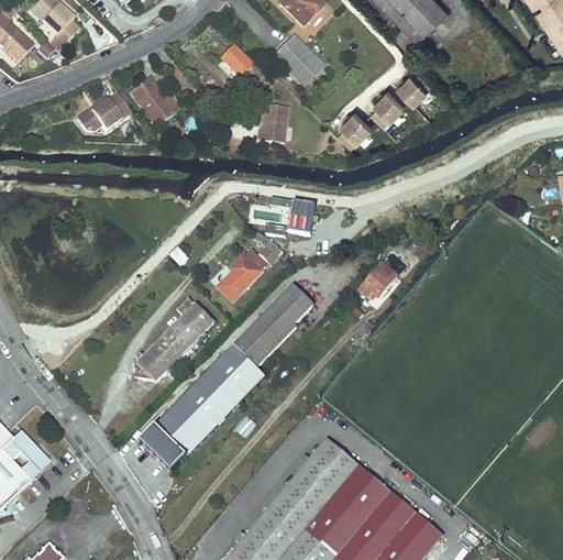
[(61,2),(58,0),(39,0),(34,4),(46,15),(43,20),(57,33),(54,36),(62,44),(78,28),(70,20),(73,18),(58,4),(61,2)]
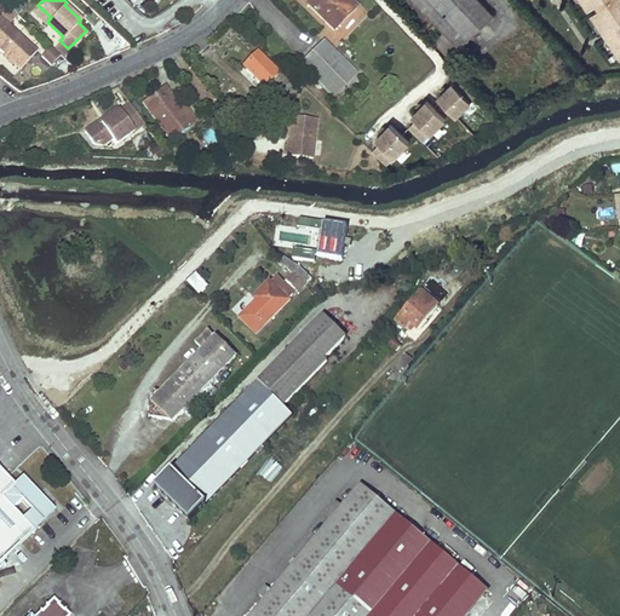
[(357,5),(351,0),(308,0),(306,1),(333,28),(357,5)]
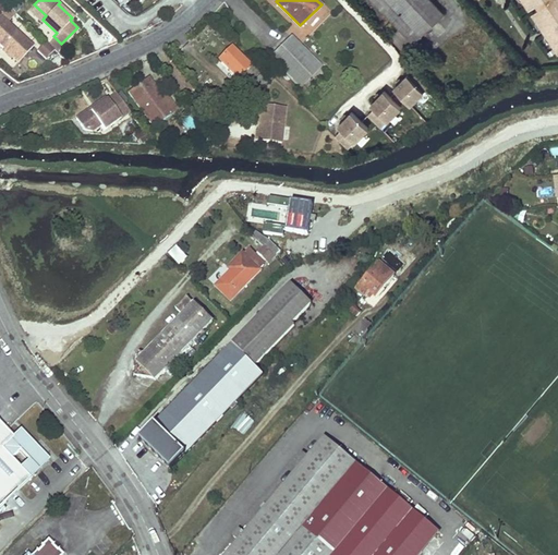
[(443,11),(432,0),(375,0),(399,25),(389,34),(401,46),(411,37),(412,39),(443,11)]
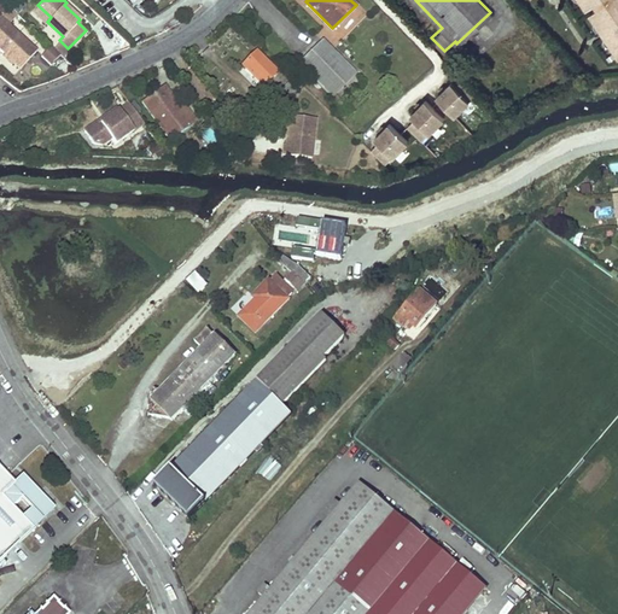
[(567,0),(558,5),(566,21),(576,15),(567,0)]
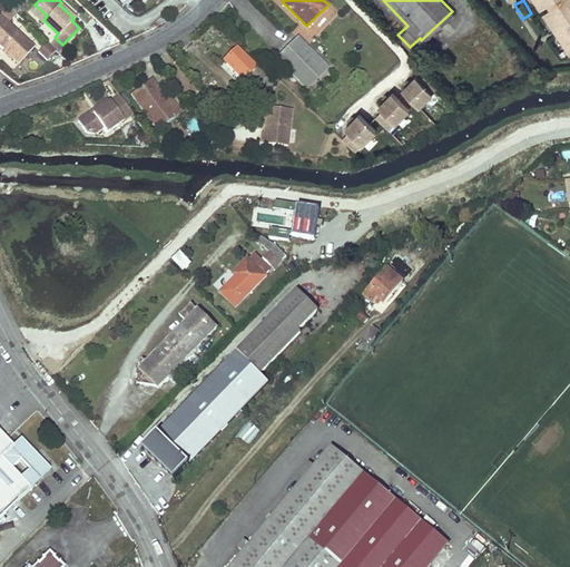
[(537,0),(541,6),(548,1),(552,7),(544,12),(557,27),(560,25),(563,29),(559,31),(569,46),(569,0),(537,0)]
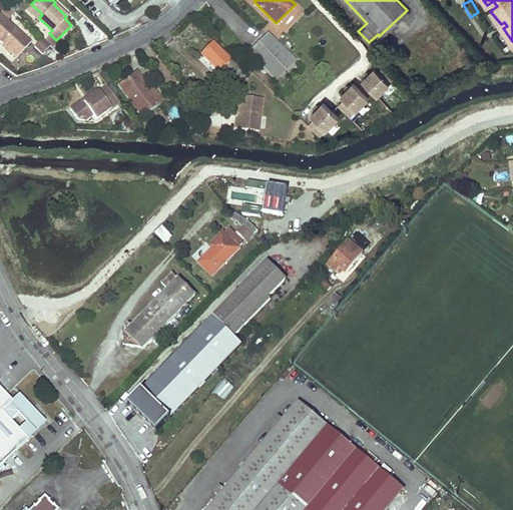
[(30,39),(1,11),(0,12),(0,39),(16,55),(30,39)]
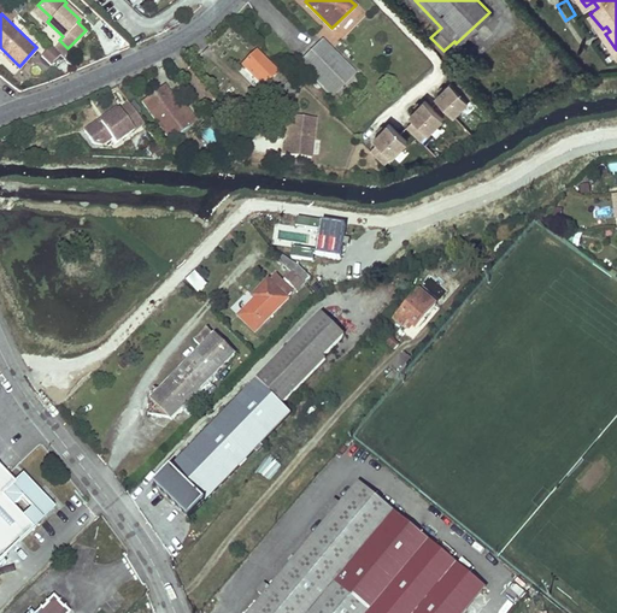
[(356,72),(322,39),(299,62),(331,95),(356,72)]
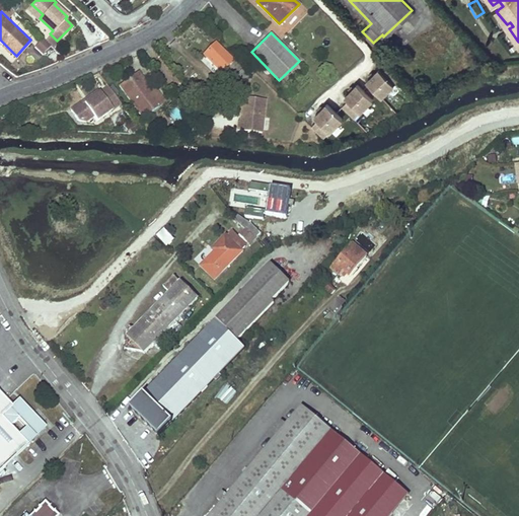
[(50,45),(42,37),(33,46),(42,53),(50,45)]
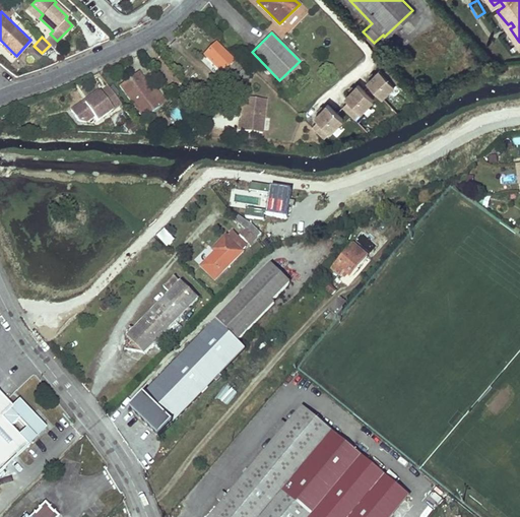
[(233,59),(216,42),(204,53),(221,70),(233,59)]
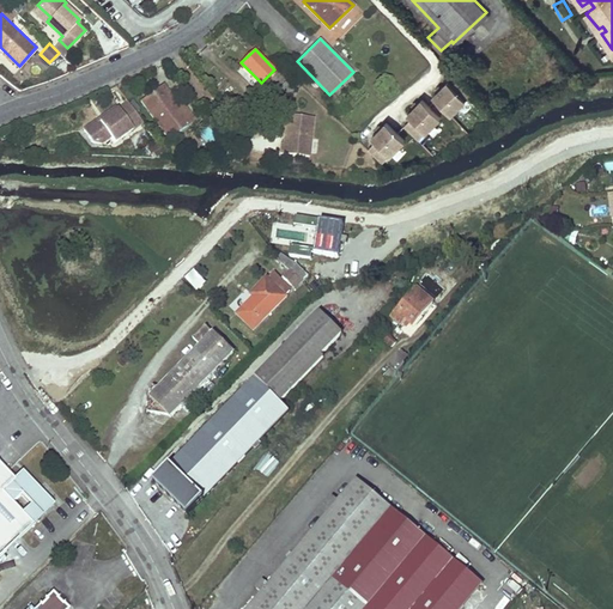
[(477,60),(468,50),(454,64),(462,73),(477,60)]
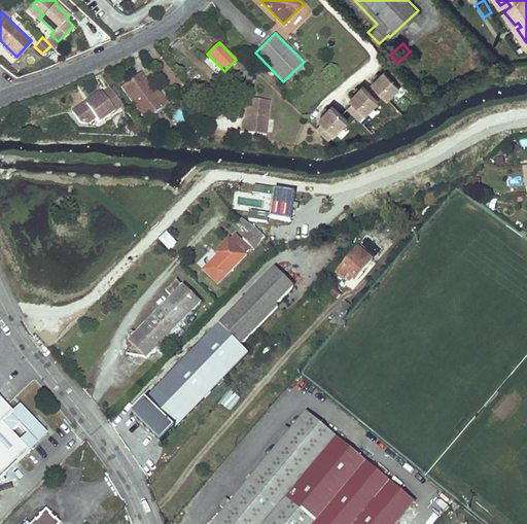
[(369,75),(388,97),(401,84),(393,75),(395,73),(385,61),(369,75)]
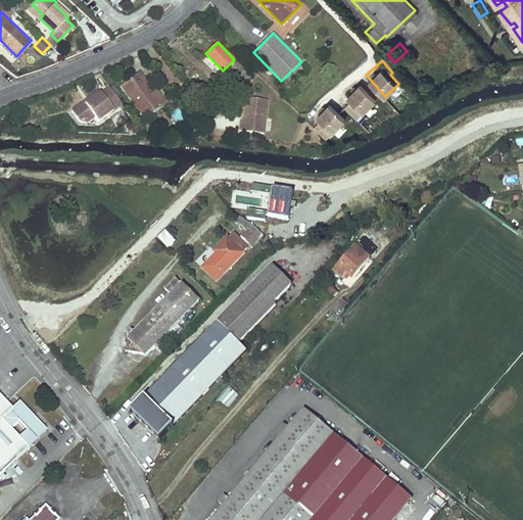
[(153,90),(140,71),(121,85),(145,117),(160,105),(151,92),(153,90)]
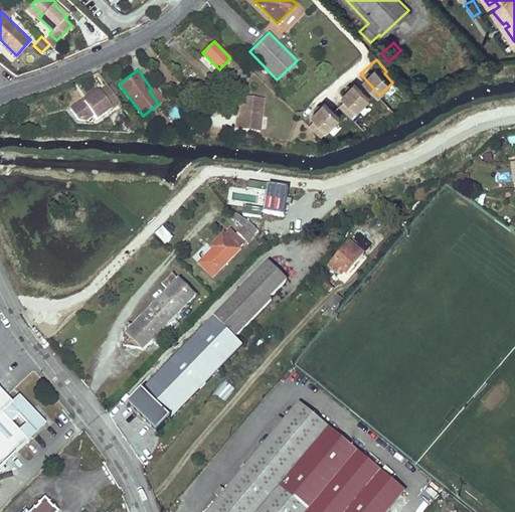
[(352,115),(370,96),(353,79),(340,93),(345,97),(339,103),(352,115)]
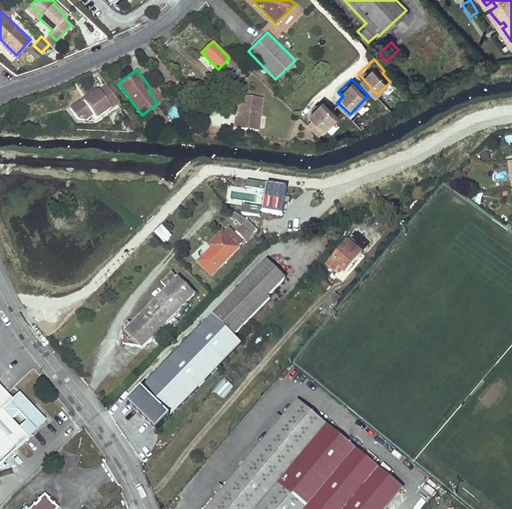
[(120,100),(107,83),(99,89),(84,99),(82,96),(70,105),(77,115),(85,118),(93,112),(97,117),(120,100)]
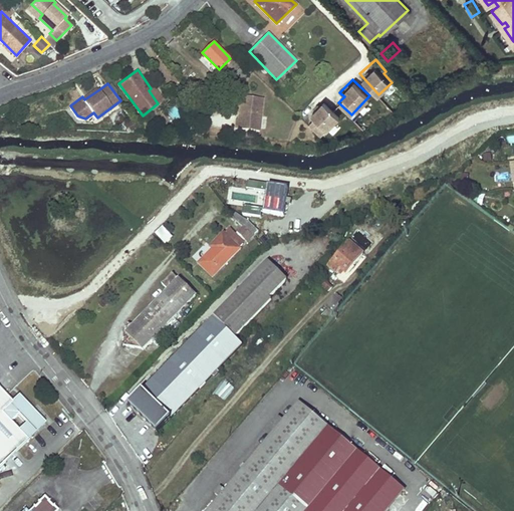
[(84,99),(99,89),(97,86),(82,96),(84,99)]
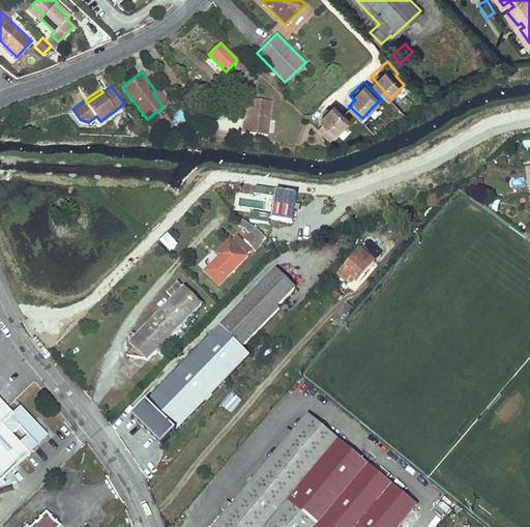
[(155,91),(153,93),(163,107),(169,103),(158,89),(155,91)]
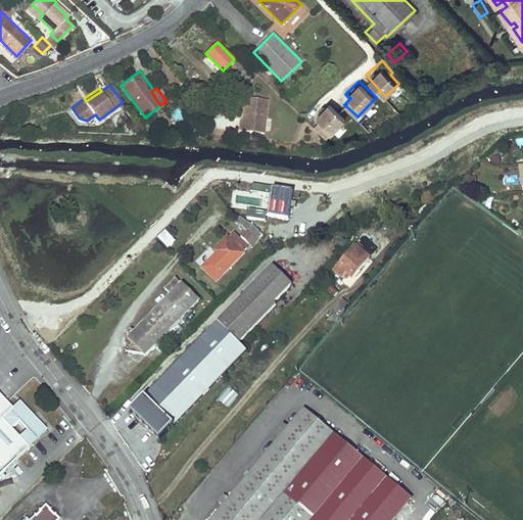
[(266,100),(243,97),(239,123),(238,123),(237,131),(262,134),(266,100)]
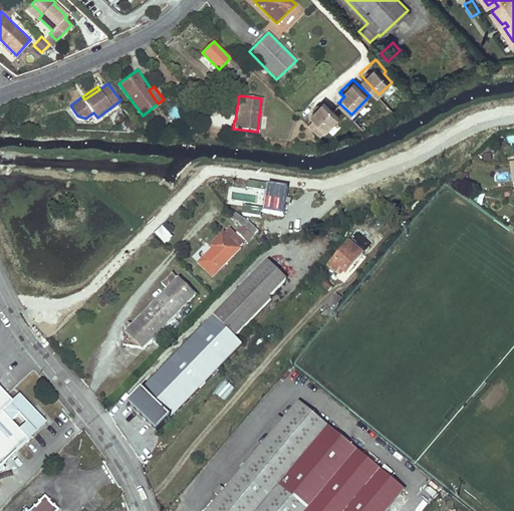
[(321,135),(339,115),(322,98),(303,116),(321,135)]
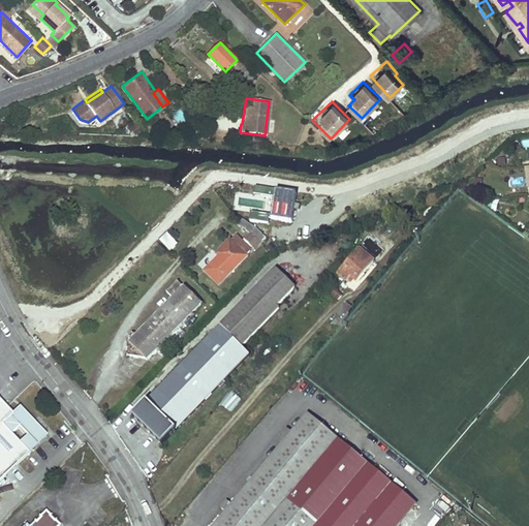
[(263,199),(257,196),(253,206),(259,209),(263,199)]
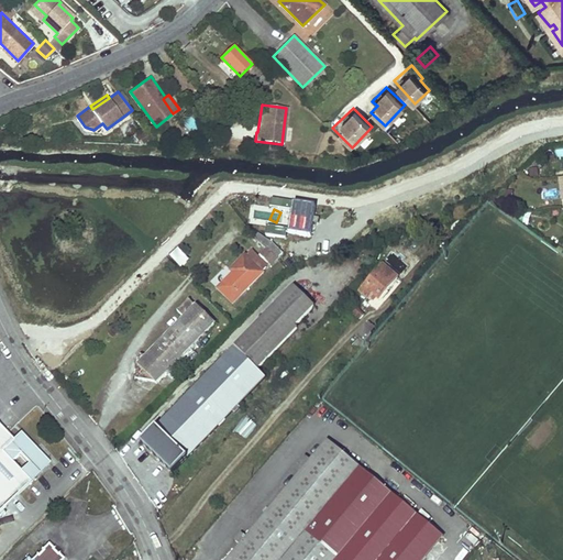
[(280,250),(271,240),(260,252),(269,262),(280,250)]
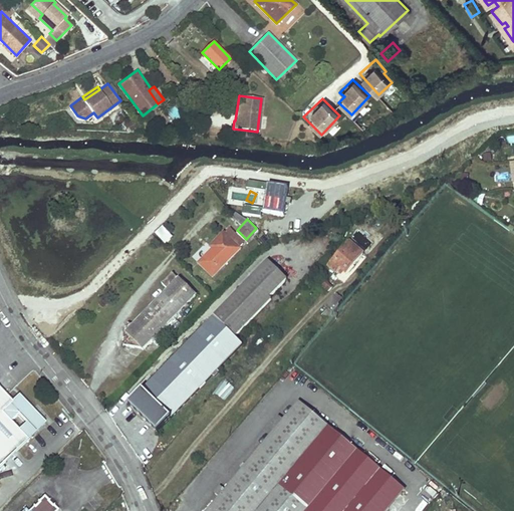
[(164,225),(156,231),(165,242),(173,235),(164,225)]
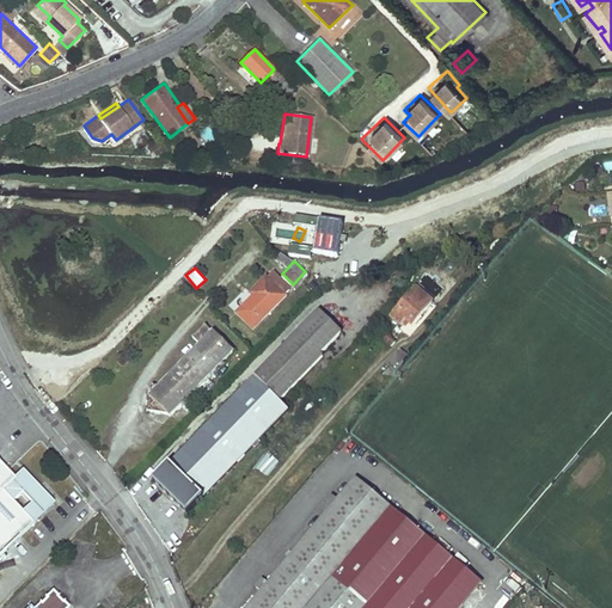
[(274,269),(268,275),(285,293),(291,287),(274,269)]
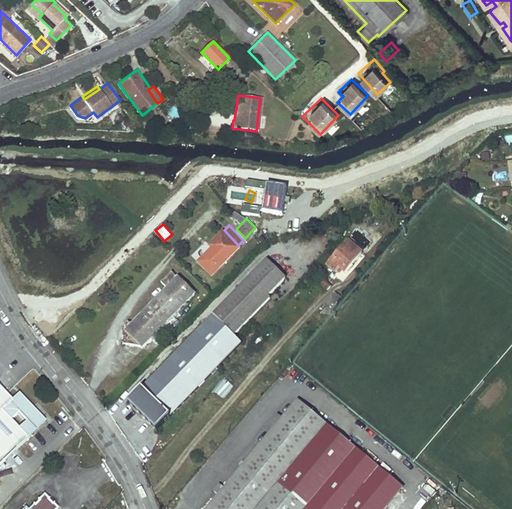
[(238,245),(224,230),(210,244),(213,246),(199,260),(212,273),(239,246),(238,245)]
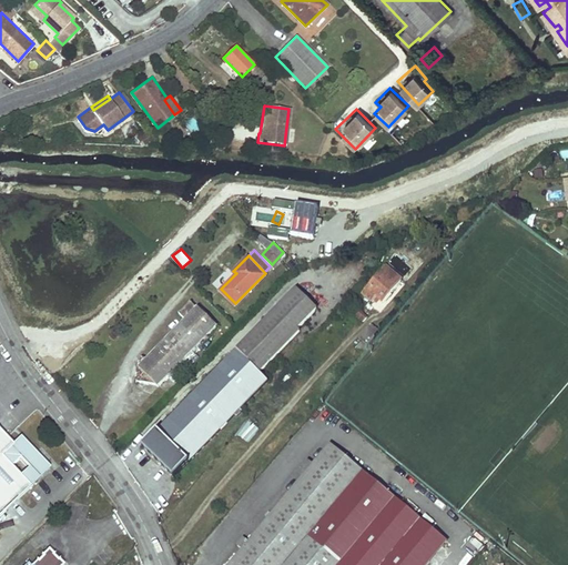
[(403,278),(386,264),(363,291),(374,299),(377,294),(384,300),(403,278)]
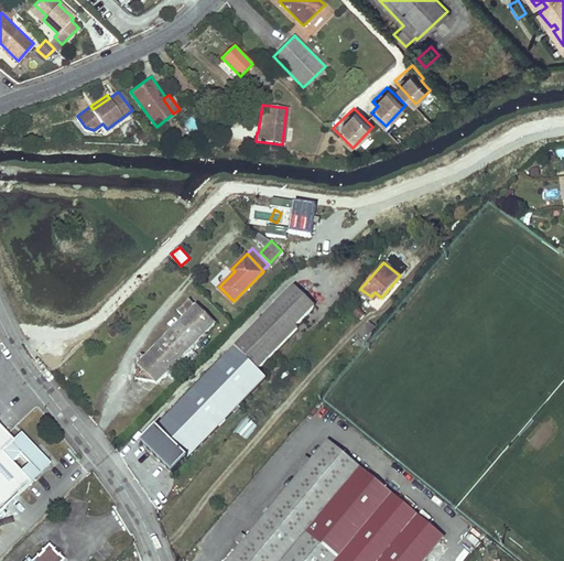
[(315,303),(295,283),(143,441),(174,470),(266,375),(259,367),(299,325),(296,323),(315,303)]
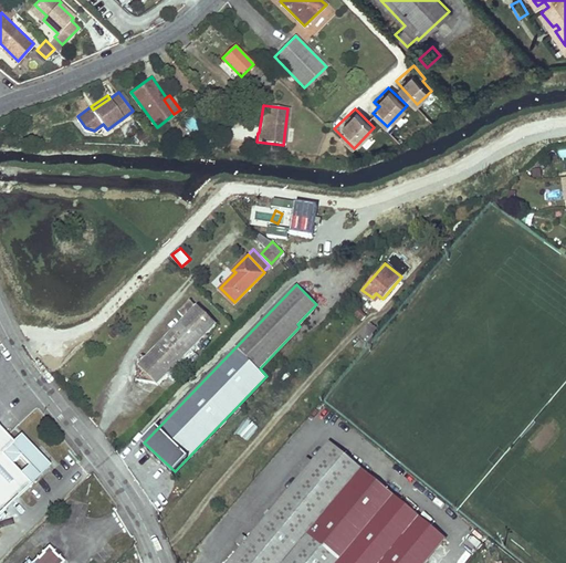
[(216,323),(197,304),(139,363),(158,382),(216,323)]
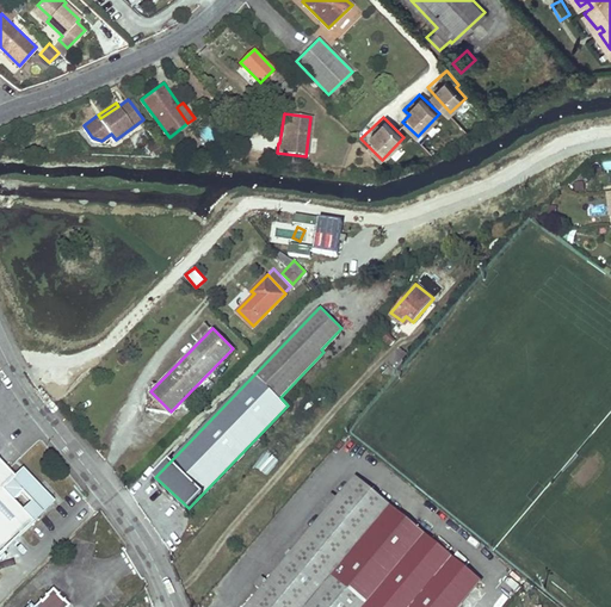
[(388,333),(384,338),(392,344),(395,339),(388,333)]
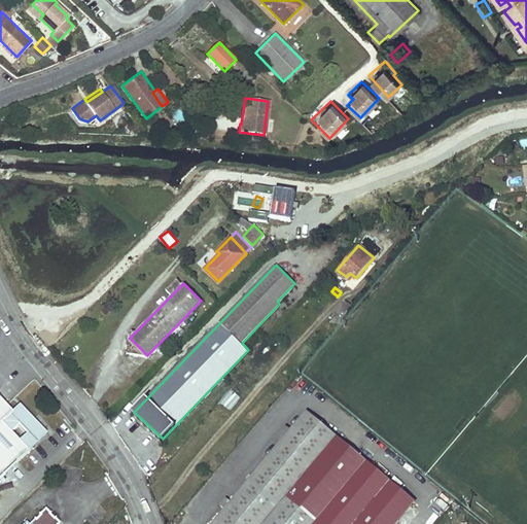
[(231,387),(218,398),(229,408),(240,396),(231,387)]
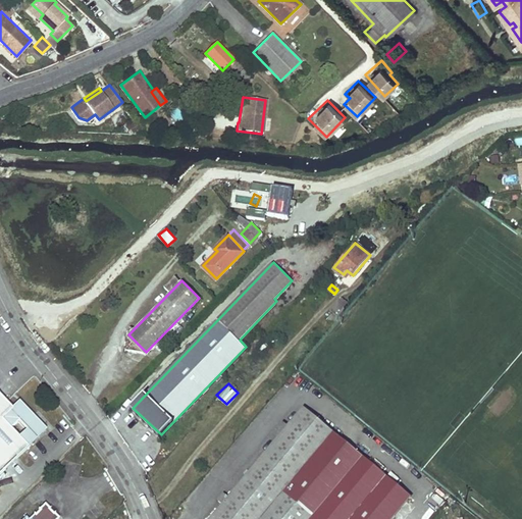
[(0,474),(49,428),(21,401),(13,408),(0,394),(0,474)]
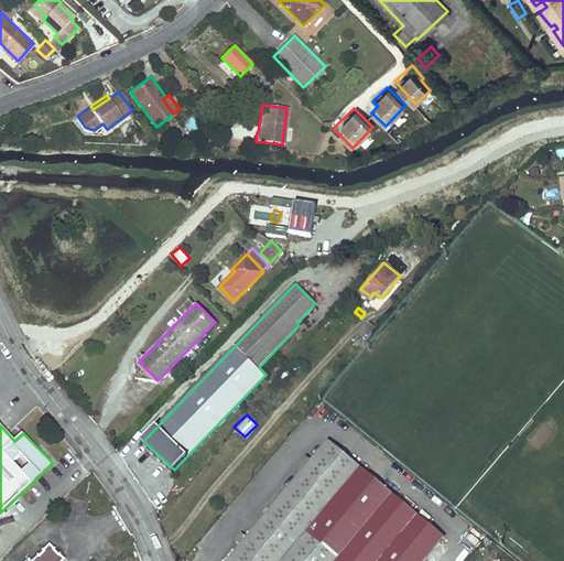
[(421,560),(443,535),(328,439),(248,536),(243,531),(238,539),(242,542),(226,560),(421,560)]
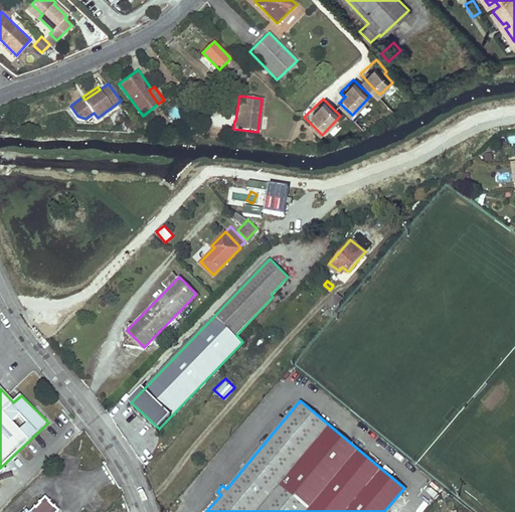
[(55,511),(57,510),(44,496),(27,511),(24,509),(21,511),(55,511)]
